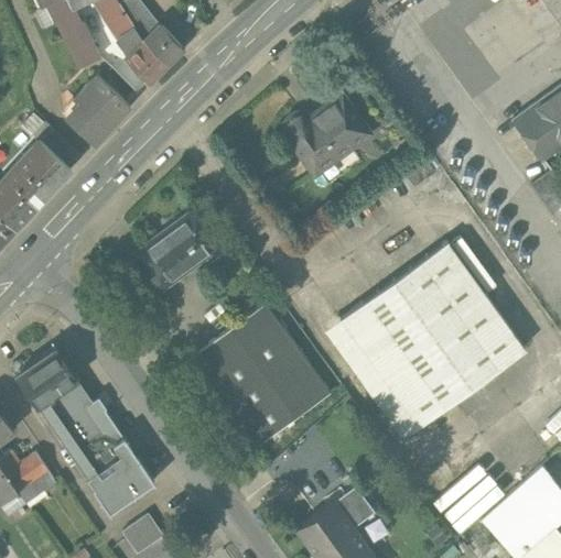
[(84,31),(75,12),(73,12),(67,0),(51,0),(55,8),(51,9),(82,74),(101,65),(93,48),(94,47),(85,30),(84,31)]
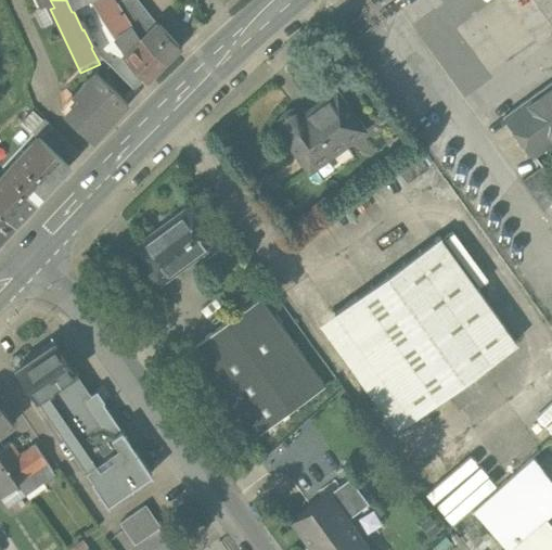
[(66,0),(72,12),(74,12),(97,0),(66,0)]
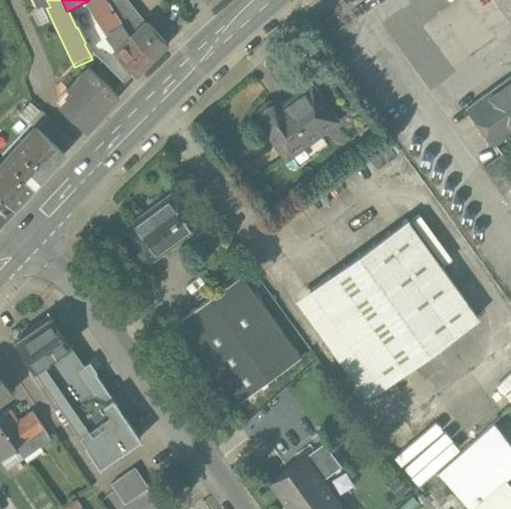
[(510,0),(495,0),(510,22),(510,0)]
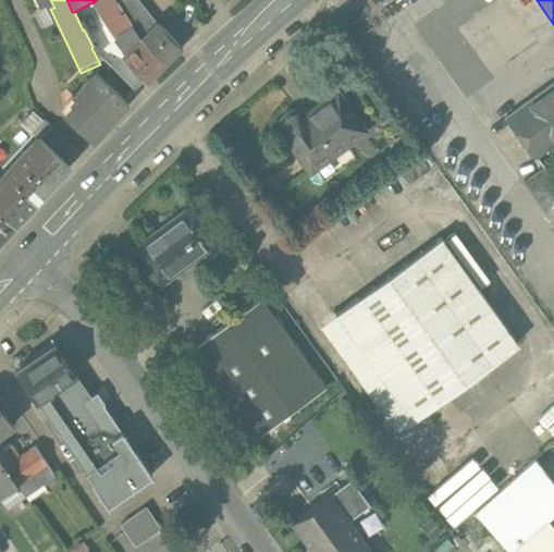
[(142,19),(144,17),(134,1),(119,8),(130,26),(134,33),(140,29),(136,21),(142,19)]
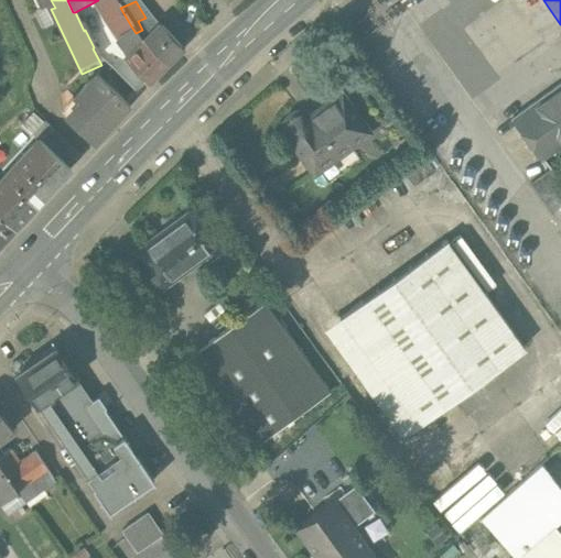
[(185,53),(161,29),(155,34),(143,19),(138,21),(142,30),(136,33),(143,46),(169,70),(185,53)]
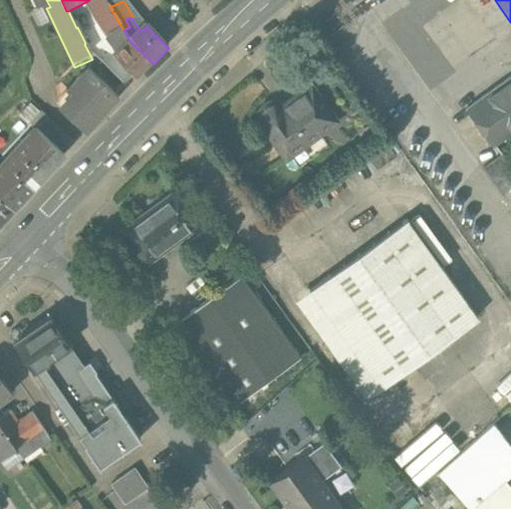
[(154,64),(131,42),(123,30),(119,24),(107,31),(116,45),(113,49),(118,55),(115,58),(138,81),(154,64)]
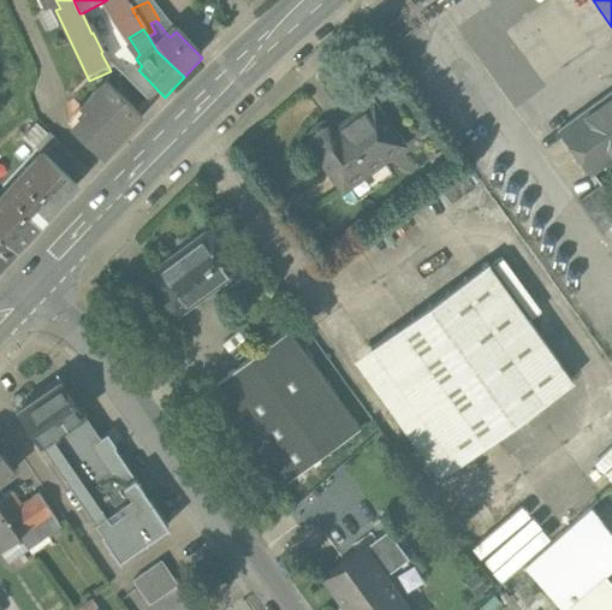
[(143,120),(107,88),(83,114),(88,118),(73,135),(104,163),(143,120)]
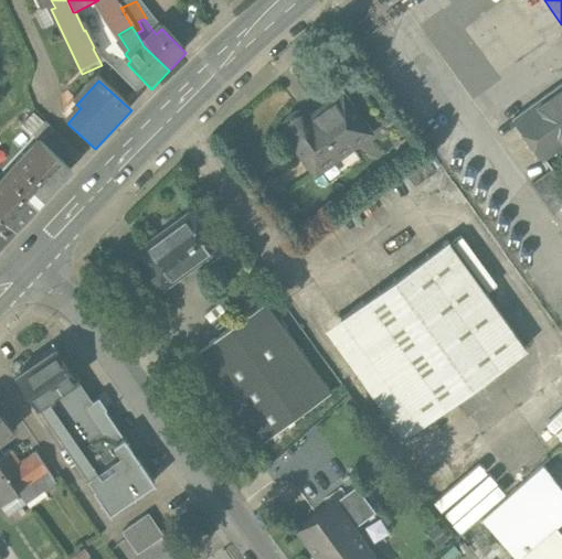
[(561,93),(517,125),(544,164),(561,151),(561,93)]
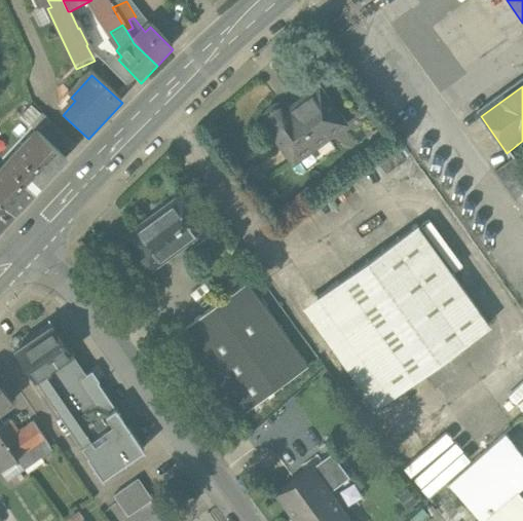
[(265,126),(266,129),(294,168),(345,128),(319,91),(290,113),(287,111),(283,110),(279,109),(275,110),(272,111),(269,113),(267,116),(265,119),(265,122),(265,126)]
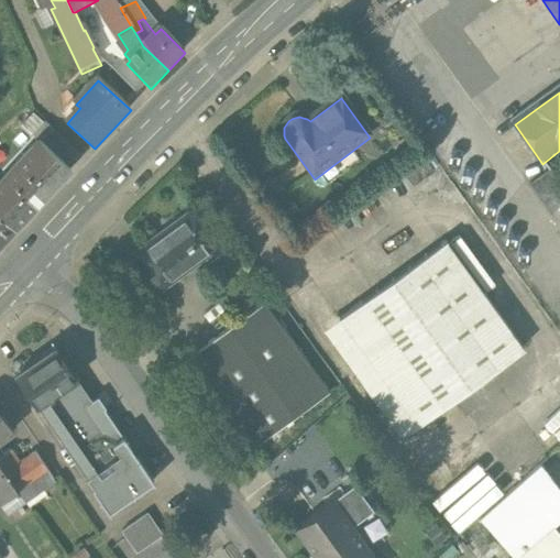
[(41,145),(72,174),(84,161),(48,128),(36,141),(41,145)]
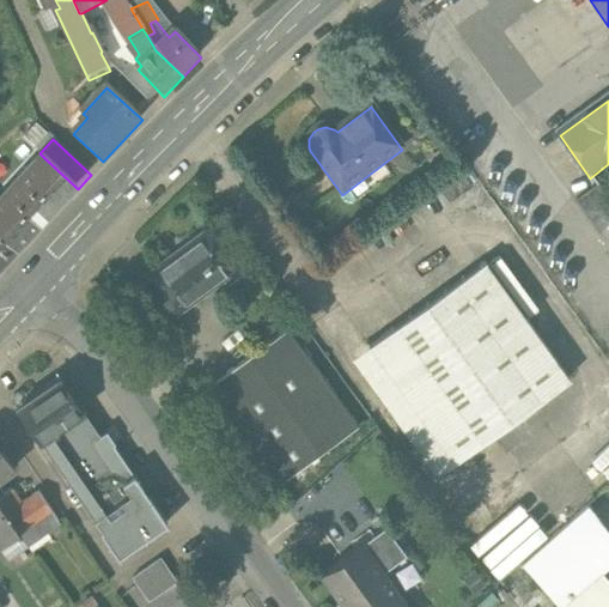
[(78,189),(44,158),(22,184),(54,214),(78,189)]
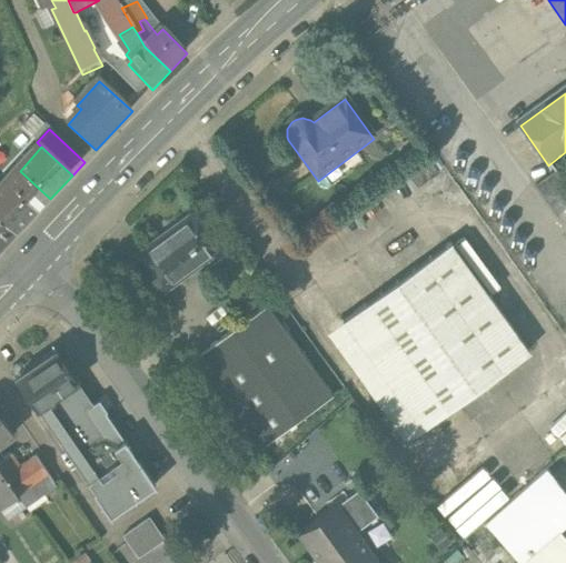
[(50,199),(20,171),(0,192),(0,219),(17,234),(50,199)]
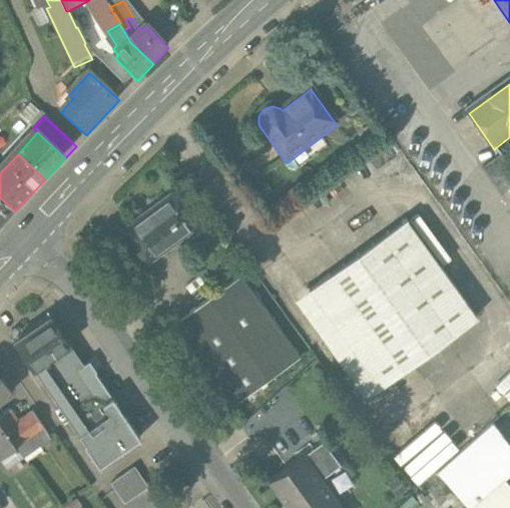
[(485,173),(504,199),(509,194),(509,163),(506,158),(485,173)]
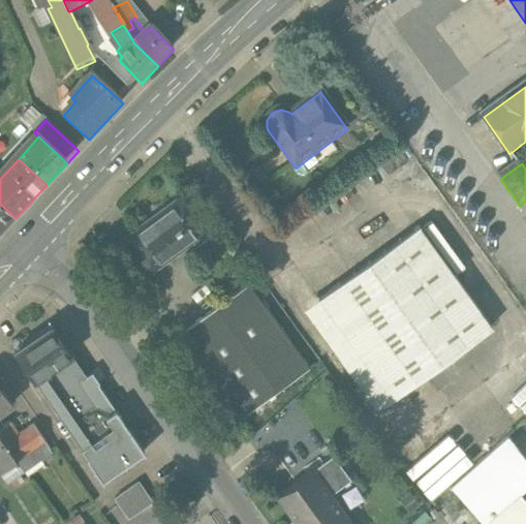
[(184,201),(125,245),(149,278),(189,248),(185,242),(205,227),(184,201)]
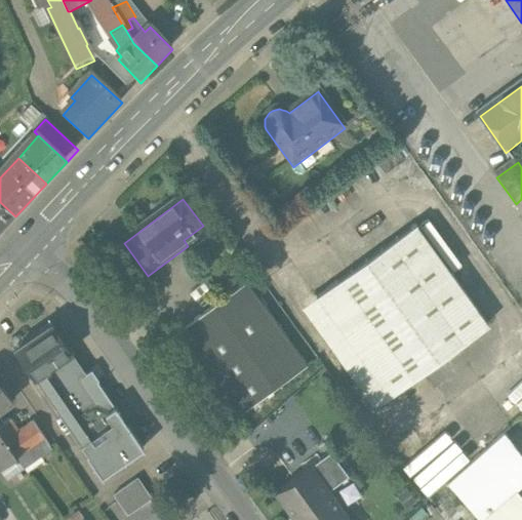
[(0,234),(15,216),(0,202),(0,234)]
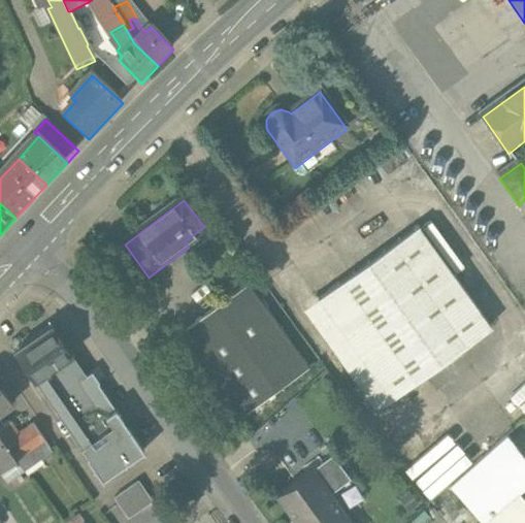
[(493,330),(420,229),(319,302),(392,403),(493,330)]
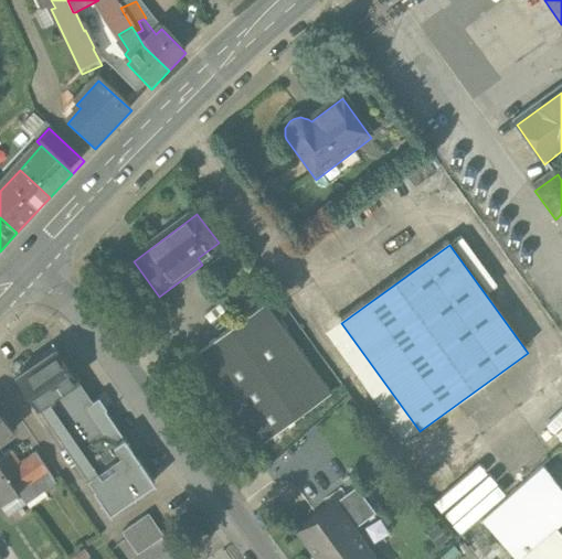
[(331,397),(267,308),(197,361),(262,450),(331,397)]
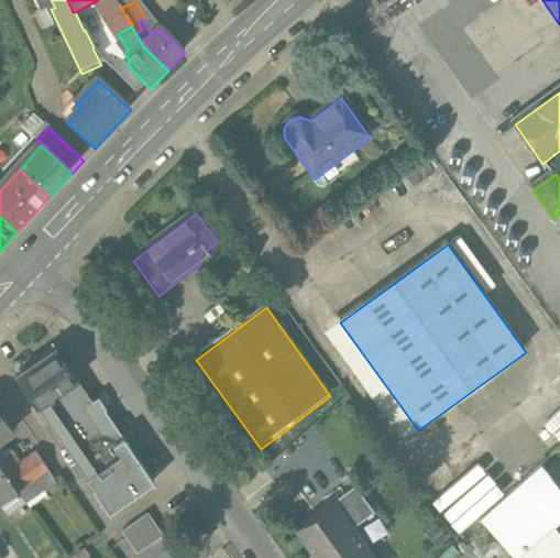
[(57,352),(17,380),(37,411),(74,386),(79,383),(57,352)]
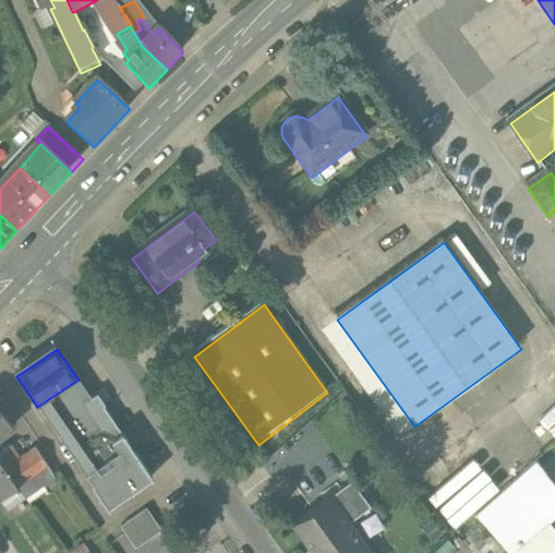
[(155,481),(105,409),(96,416),(73,383),(39,406),(88,477),(88,478),(95,487),(93,488),(109,513),(111,512),(110,511),(153,481),(154,482),(155,481)]
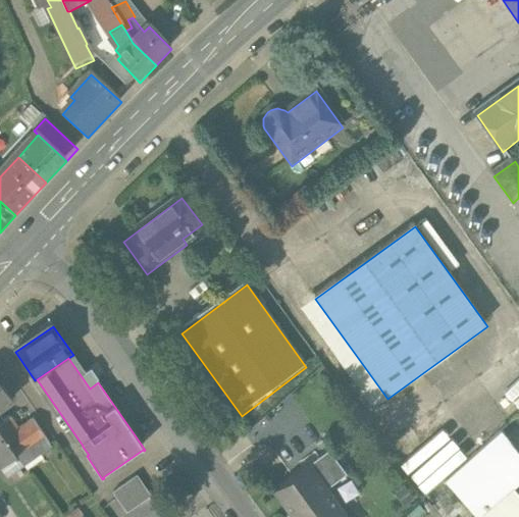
[(518,381),(507,396),(518,405),(518,381)]
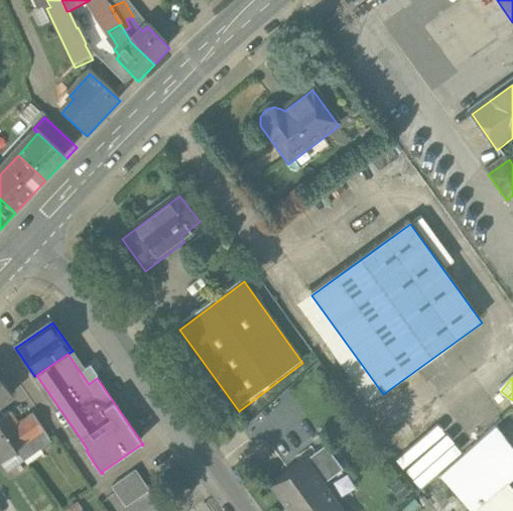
[(0,408),(14,399),(0,378),(0,427),(17,453),(44,433),(34,418),(20,428),(11,416),(5,420),(0,413),(0,408)]
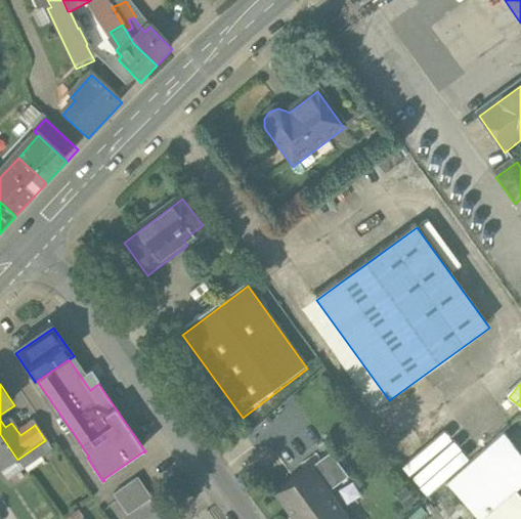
[(17,460),(0,434),(0,462),(4,469),(17,460)]
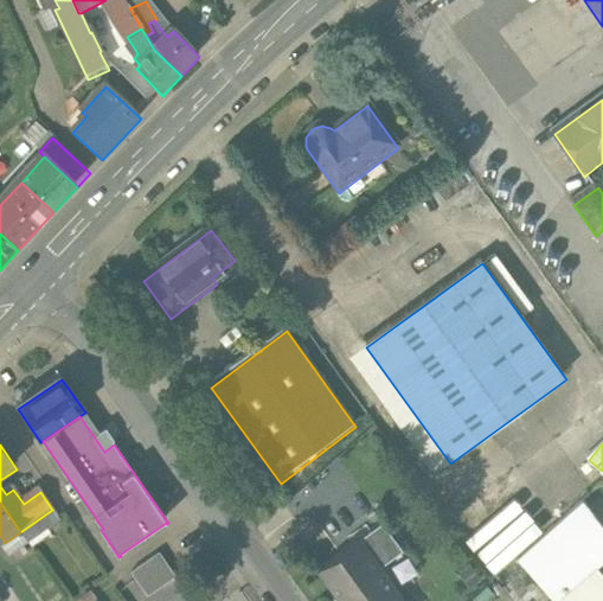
[(602,600),(602,575),(601,574),(602,573),(602,529),(585,505),(519,563),(552,600),(602,600)]
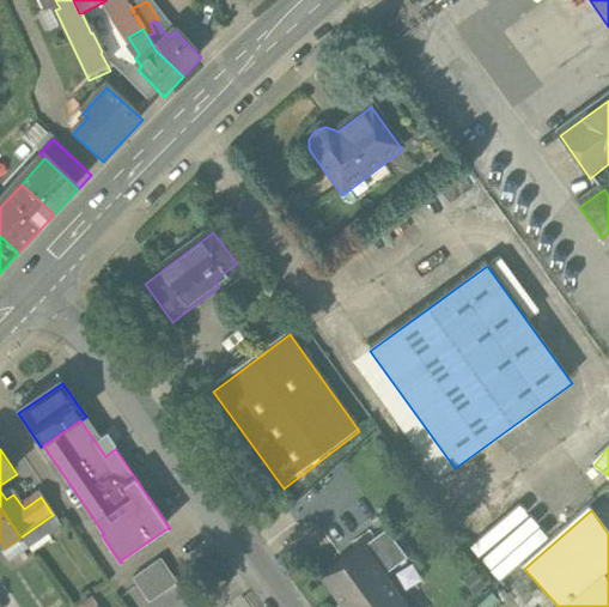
[(389,534),(376,544),(394,569),(407,559),(389,534)]
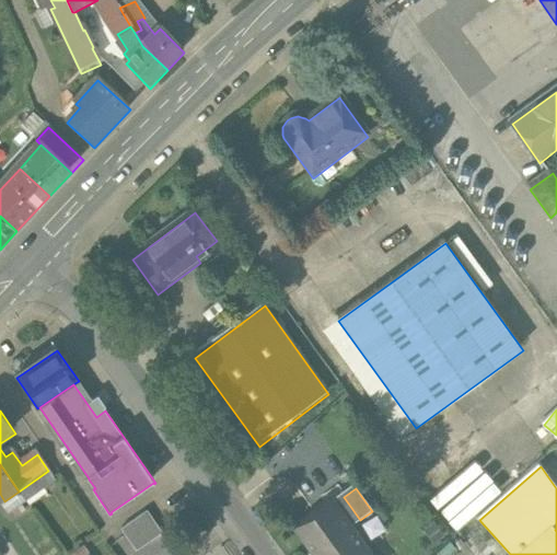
[(369,554),(333,506),(299,531),(315,554),(369,554)]
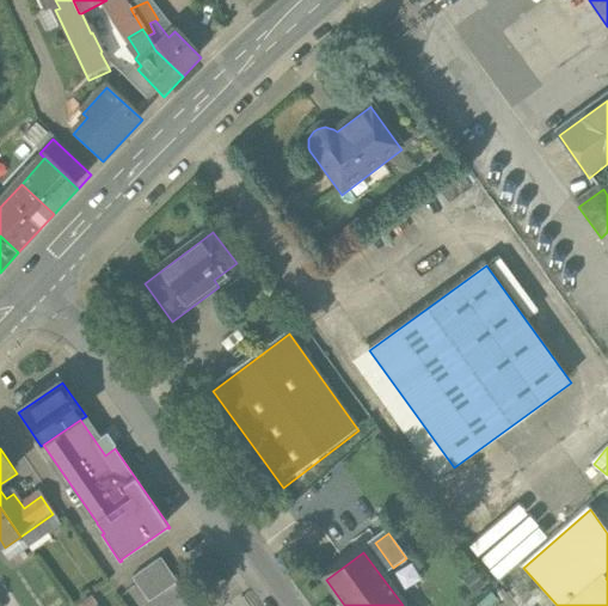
[(163,562),(135,581),(151,604),(178,585),(163,562)]
